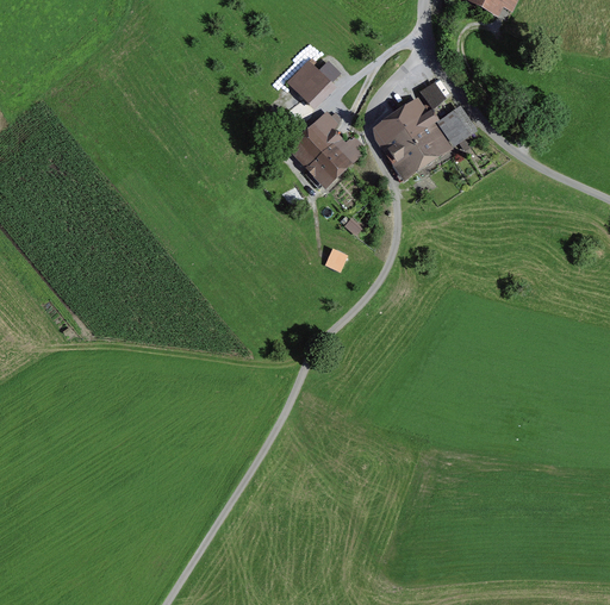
[(310,100),(331,80),(310,60),(290,80),(310,100)]
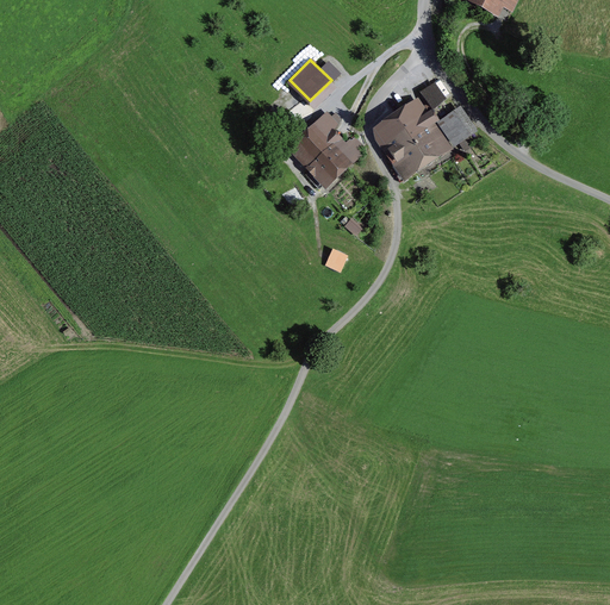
[(423,89),(434,104),(443,95),(434,81),(423,89)]
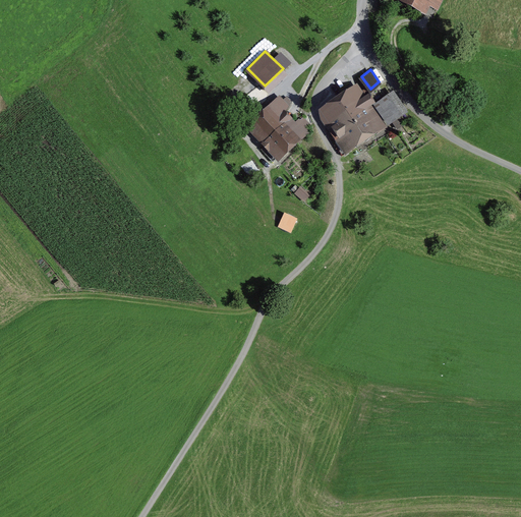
[(379,123),(366,105),(372,100),(367,94),(361,98),(354,88),(324,109),(341,136),(334,140),(342,153),(350,148),(347,145),(379,123)]
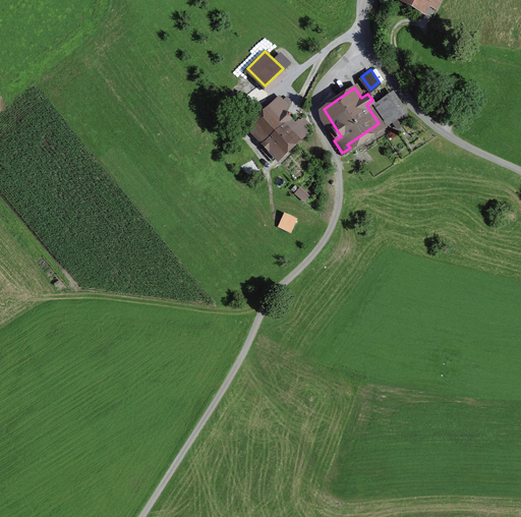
[(398,125),(406,119),(389,94),(377,103),(389,119),(392,117),(398,125)]
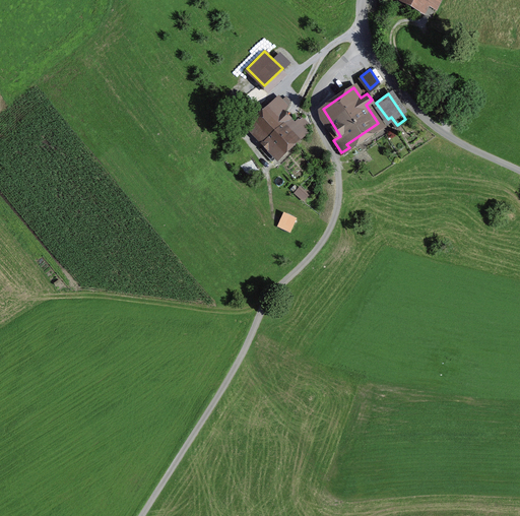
[(261,145),(272,157),(310,121),(304,114),(295,122),(282,110),(287,105),(279,95),(251,122),(267,139),(261,145)]
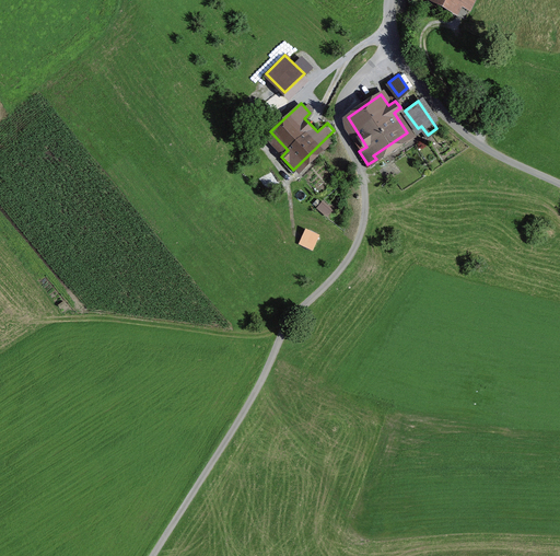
[(313,243),(318,233),(305,227),(301,236),(313,243)]
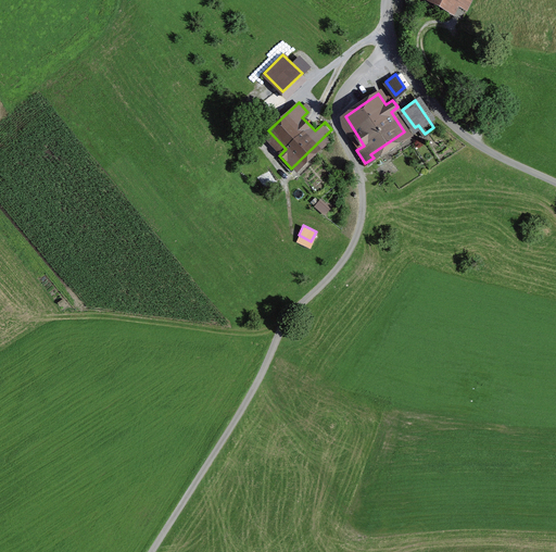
All buildings are outlined.
